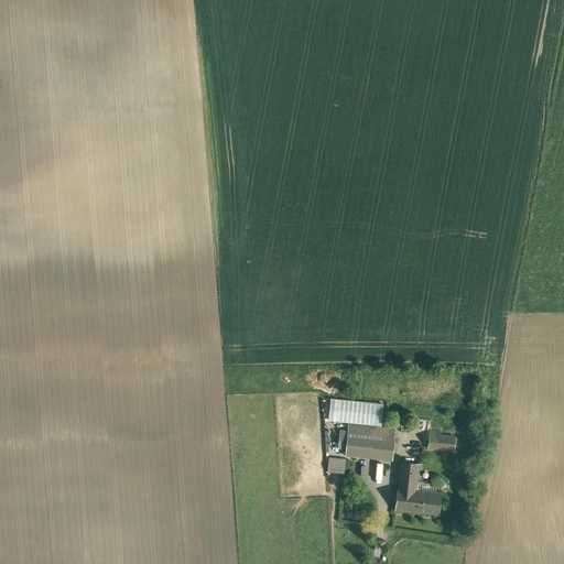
[(380,429),(348,425),(347,433),(339,432),(338,447),(346,448),(345,455),(392,461),(394,437),(379,436),(380,429)]
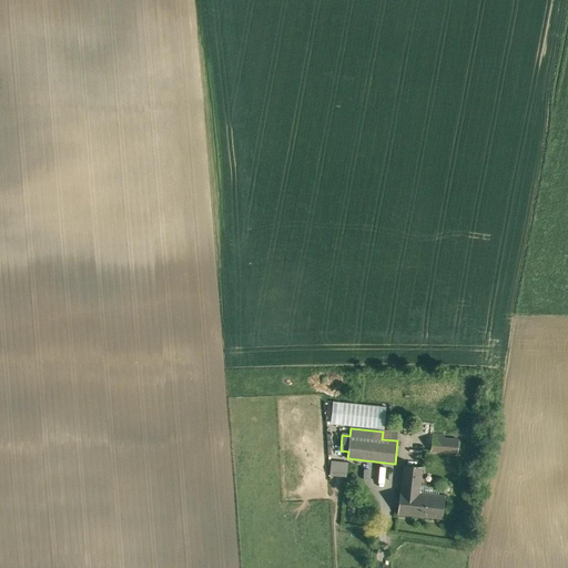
[(458,440),(433,437),(430,450),(457,453),(458,440)]
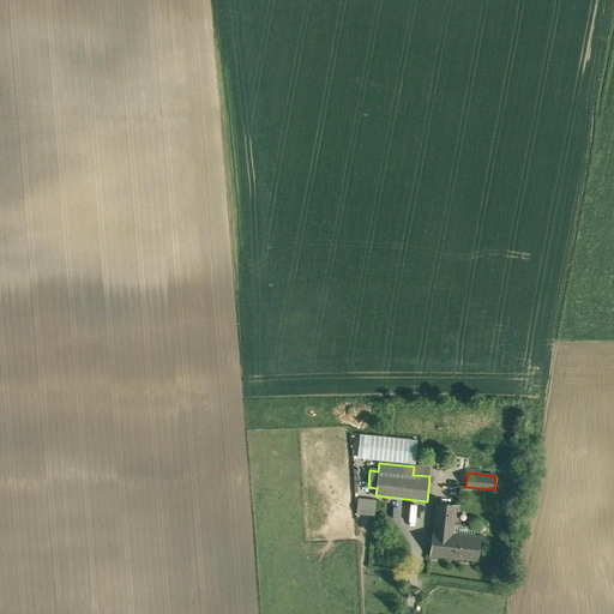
[(355,515),(374,516),(375,499),(357,498),(355,515)]
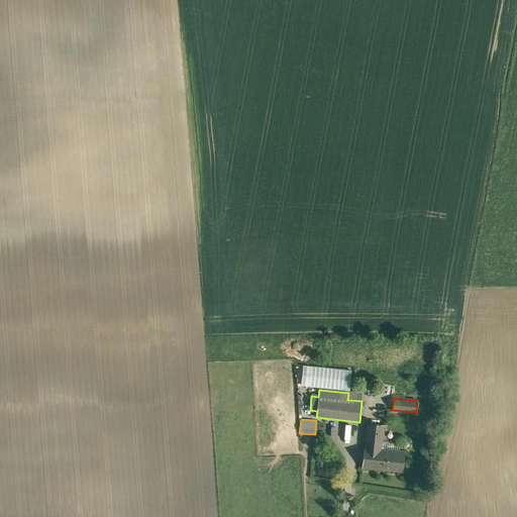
[(368,423),(365,447),(382,448),(385,425),(368,423)]
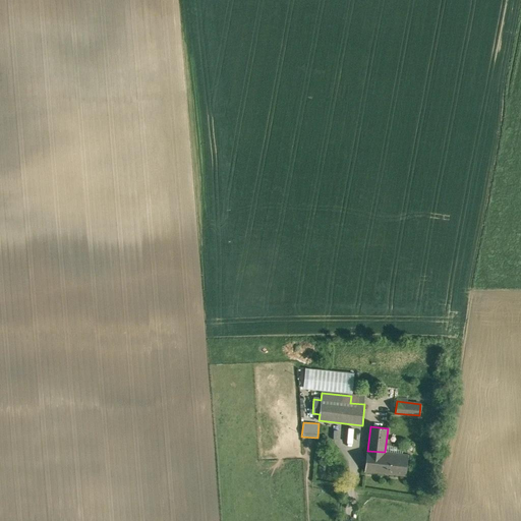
[(367,451),(367,450),(365,471),(406,475),(408,455),(385,452),(367,451)]
